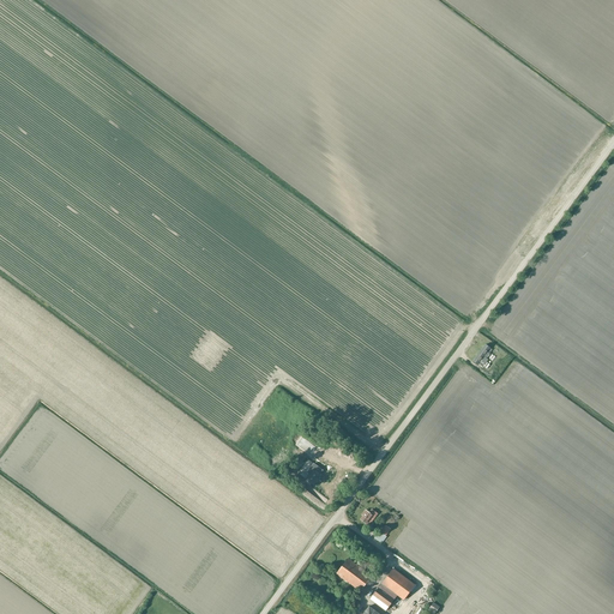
[(487,359),(488,357),(491,354),(489,354),(492,350),(491,349),(491,348),(486,344),(473,362),(477,366),(480,363),(483,366),(488,360),(487,359)]
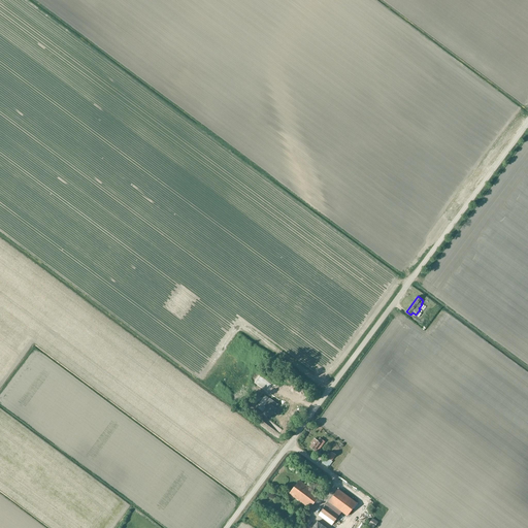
[(277,404),(270,399),(265,406),(265,407),(266,408),(263,413),(269,418),(272,415),(274,413),(274,411),(276,408),(275,407),(277,404)]
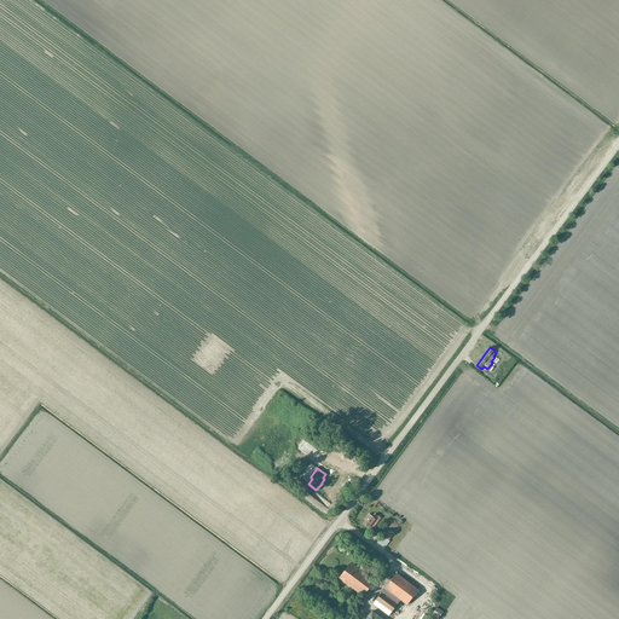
[(372,530),(381,518),(375,513),(372,516),(369,514),(364,519),(365,520),(363,524),(372,530)]
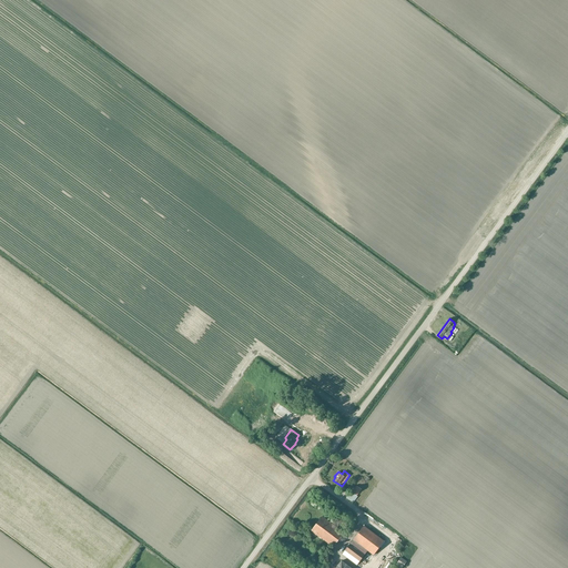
[(364,492),(368,487),(363,483),(359,487),(364,492)]
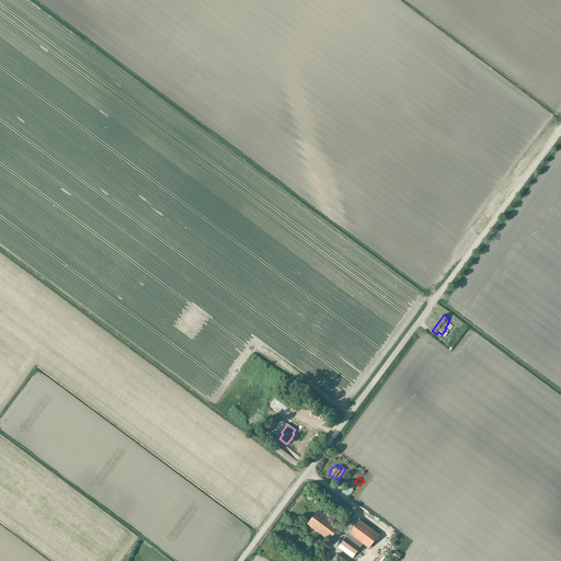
[(348,496),(353,491),(353,490),(357,483),(353,480),(347,487),(350,488),(345,493),(348,496)]
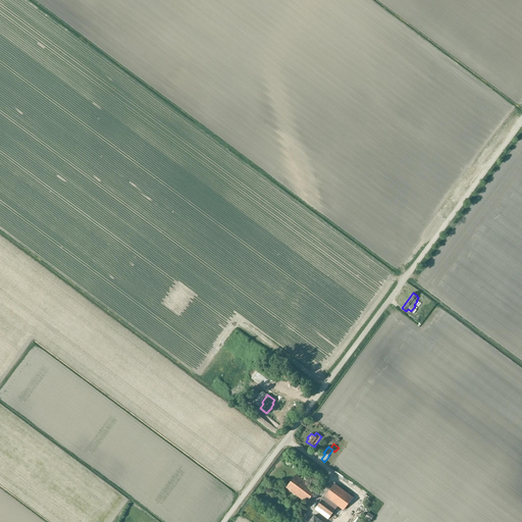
[(297,475),(286,488),(306,504),(316,489),(297,475)]
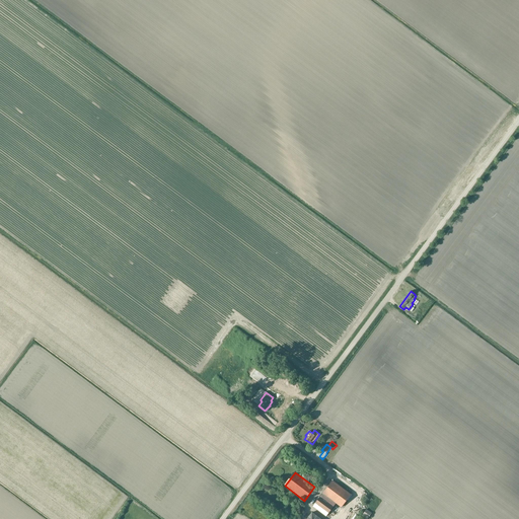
[(351,495),(332,480),(312,507),(326,517),(336,504),(342,508),(351,495)]
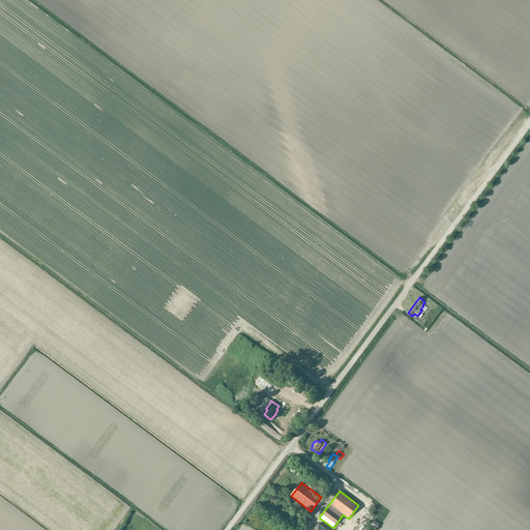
[(373,529),(375,529),(380,524),(375,520),(370,527),(373,529)]
